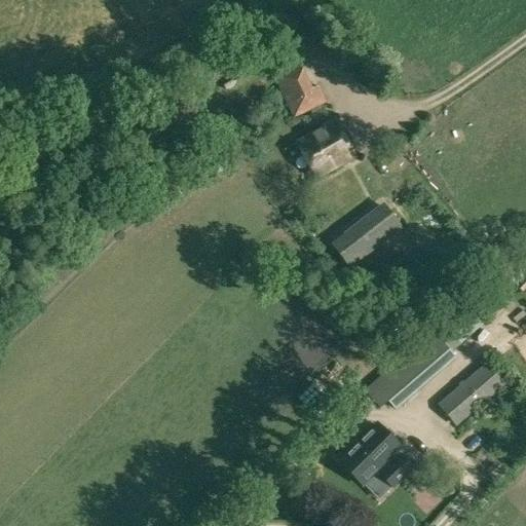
[(293,117),(326,101),(317,84),(309,90),(296,64),(272,75),(293,117)]
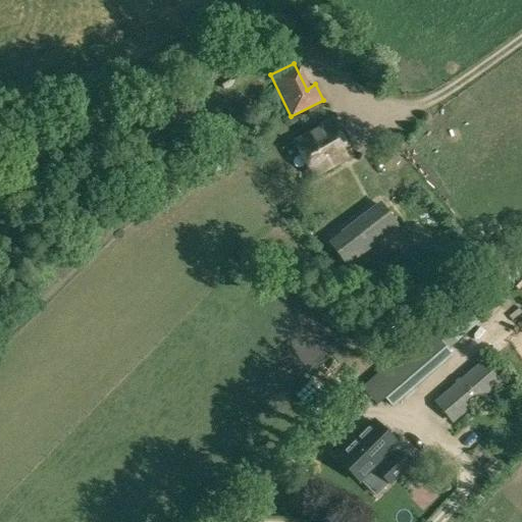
[(312,176),(353,154),(333,118),(293,141),(312,176)]
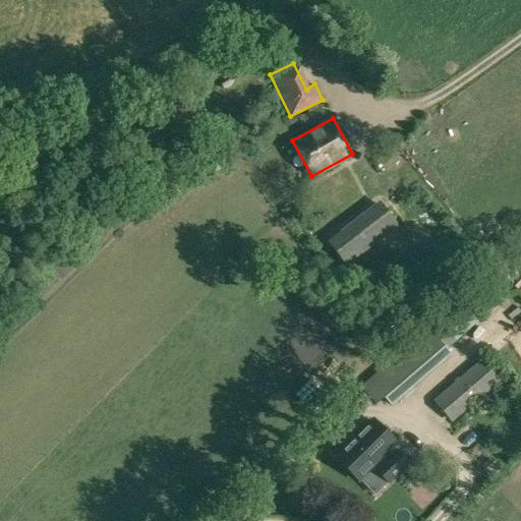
[(380,200),(328,242),(347,267),(399,225),(380,200)]
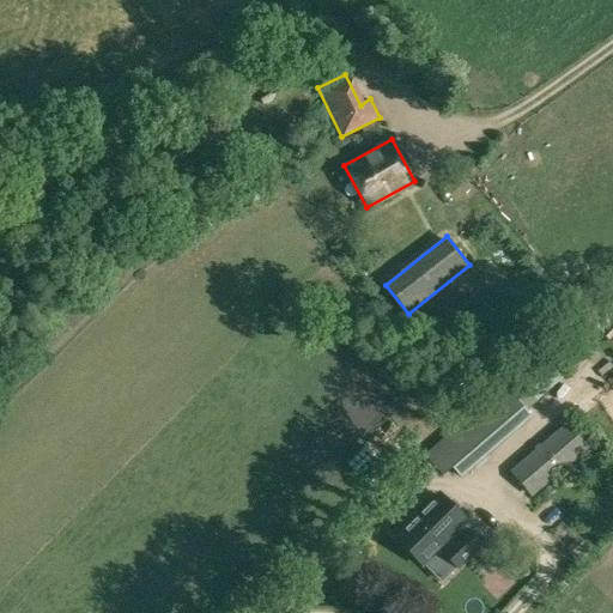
[(503,388),(487,401),(513,430),(527,416),(503,388)]
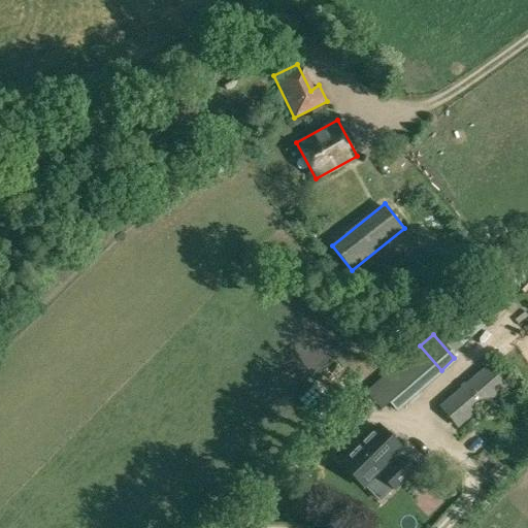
[(441,370),(420,345),(419,344),(364,391),(378,410),(388,402),(396,411),(442,371),(441,370)]
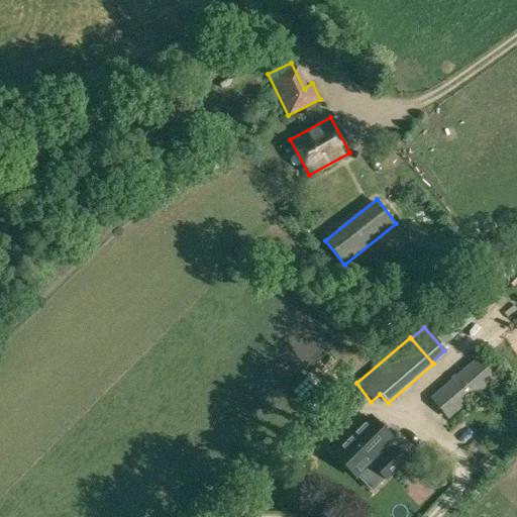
[(478,356),(469,365),(429,398),(448,420),(497,379),(478,356)]
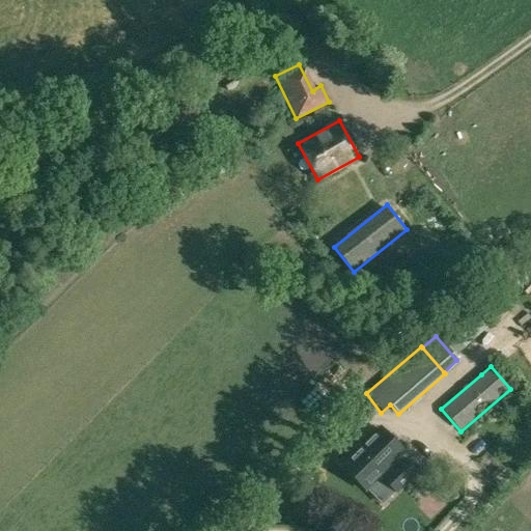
[(396,455),(401,451),(380,429),(348,459),(370,481),(382,470),(386,474),(385,476),(396,487),(414,470),(402,458),(400,460),(396,455)]
